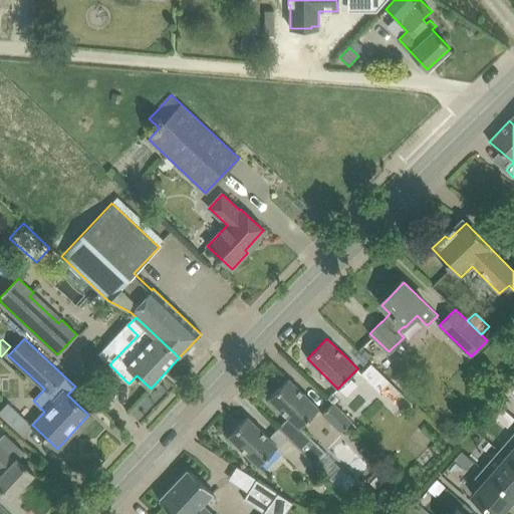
[(379,392),(390,381),(370,363),(360,373),(379,392)]
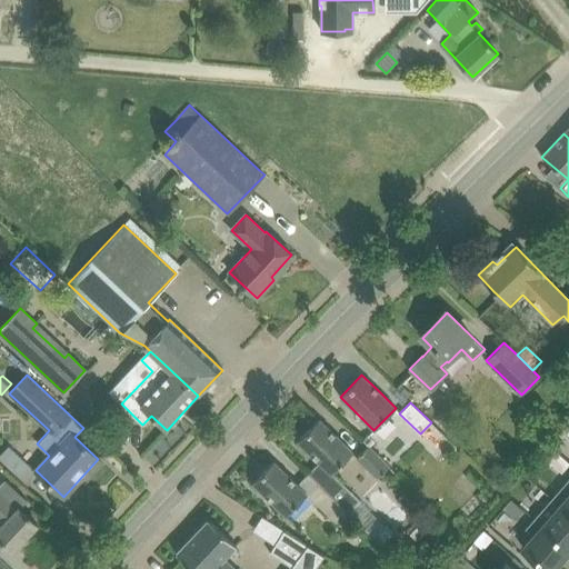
[(359,500),(332,473),(352,452),(319,419),(298,441),(319,462),(307,475),(327,492),(348,512),(359,500)]
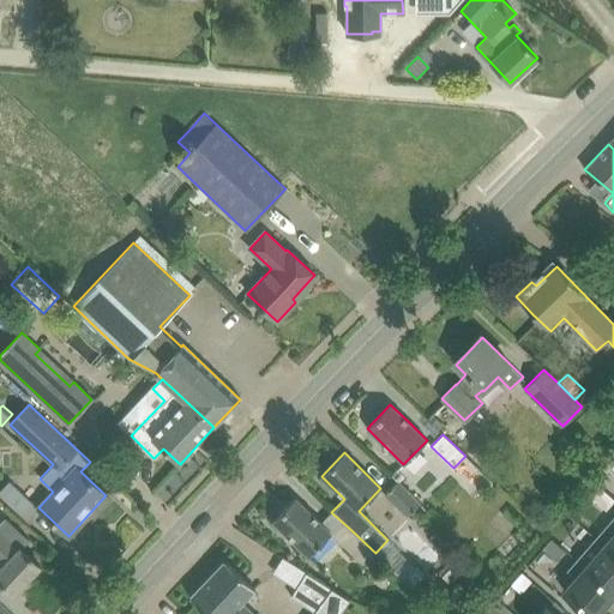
[(20,491),(10,481),(0,489),(0,495),(8,504),(20,491)]
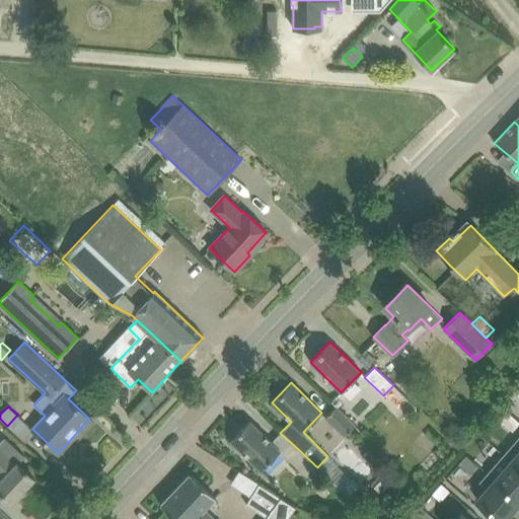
[(325,417),(345,436),(355,426),(336,406),(325,417)]
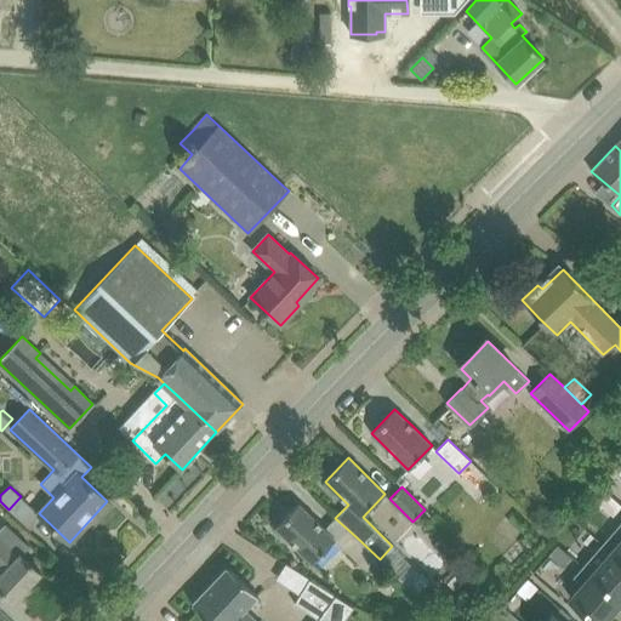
[(335,539),(315,520),(298,503),(275,528),(312,563),(335,539)]
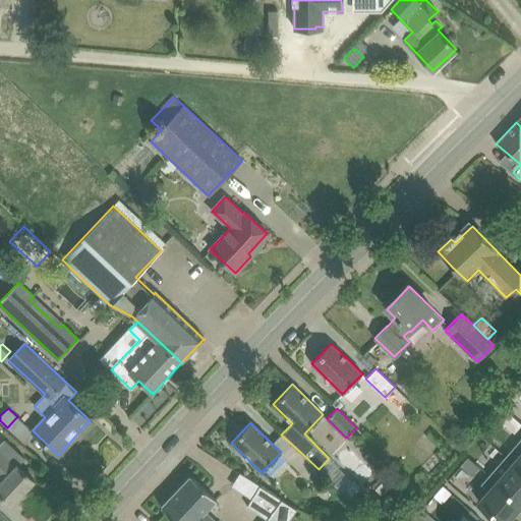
[(520,437),(505,456),(520,469),(520,437)]
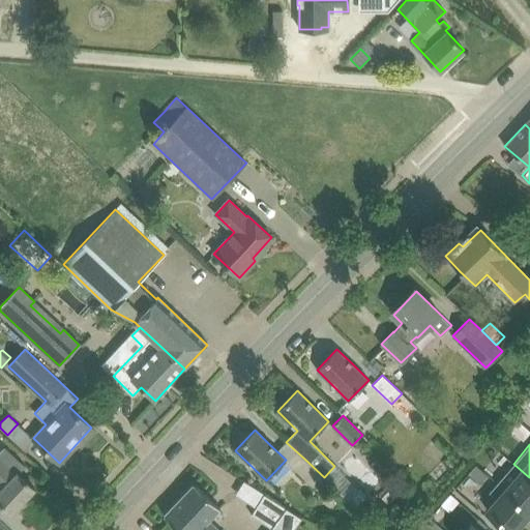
[(20,474),(19,473),(25,465),(3,446),(0,449),(0,486),(3,489),(0,492),(0,502),(11,513),(35,489),(20,474)]
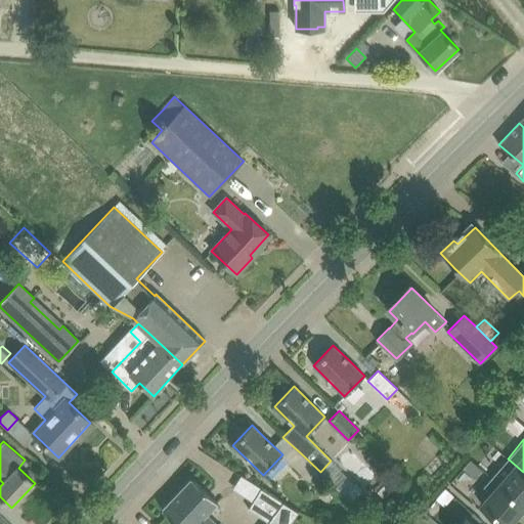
[(300,454),(291,464),(309,483),(320,472),(301,453),(300,454)]
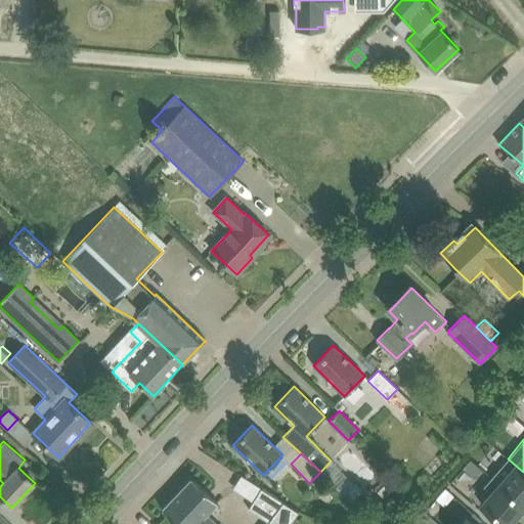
[(523,472),(508,459),(491,478),(523,507),(523,472)]
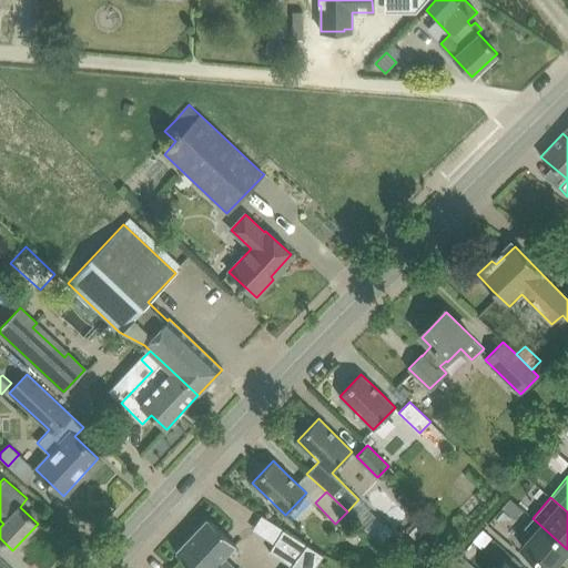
[(509,498),(501,507),(514,517),(521,508),(509,498)]
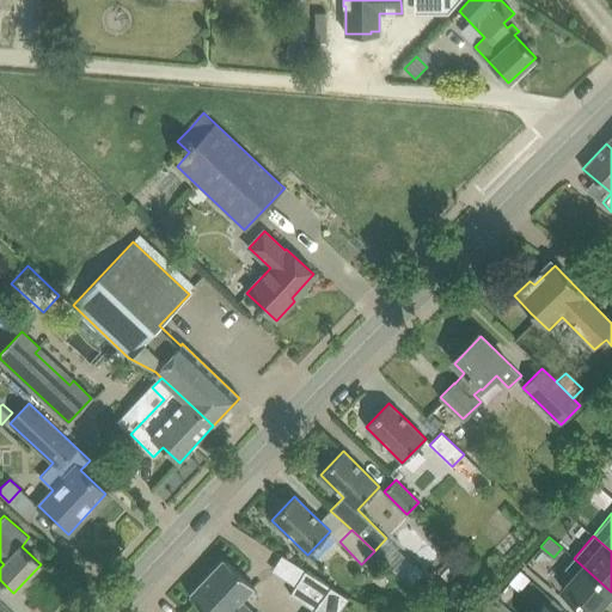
[(206,611),(252,611),(242,600),(255,587),(224,558),(189,594),(206,611)]
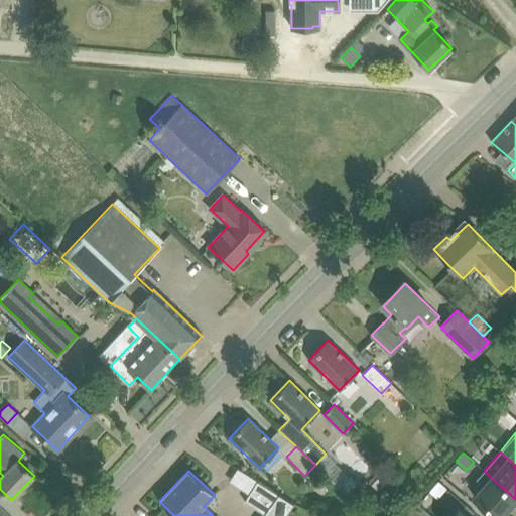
[(501,515),(515,499),(484,471),(476,479),(483,486),(474,497),(495,515),(501,515)]
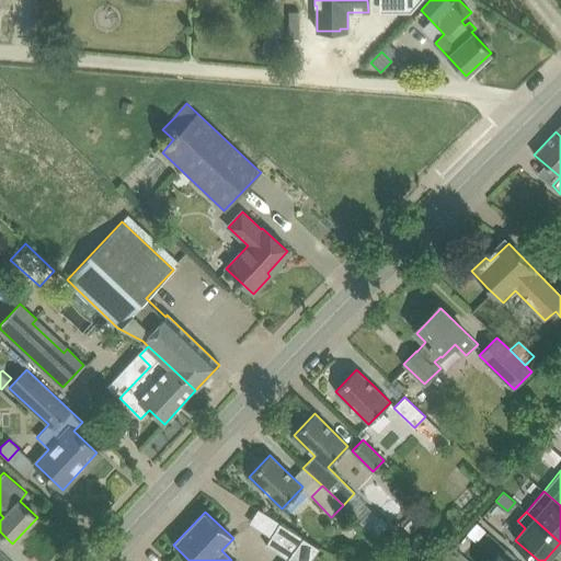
[(380,518),(368,529),(376,537),(388,526),(380,518)]
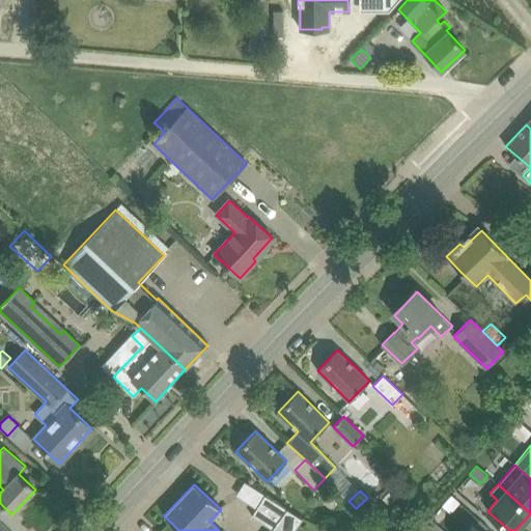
[(274,530),(287,509),(263,494),(250,514),(274,530)]
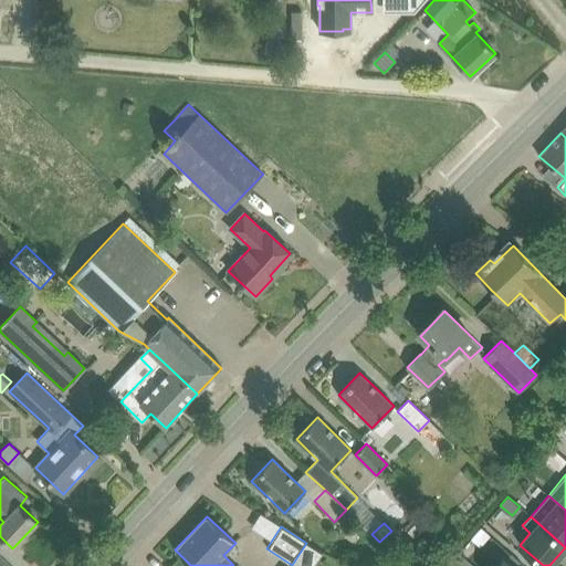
[(481,527),(471,540),(480,547),(490,535),(481,527)]
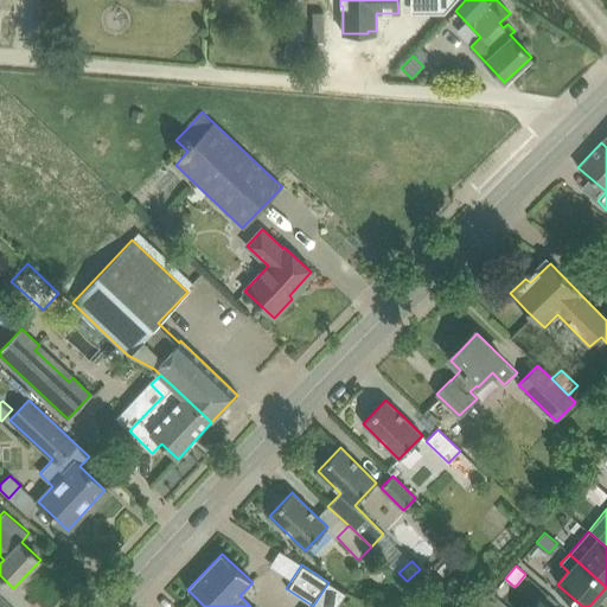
[(331,606),(369,606),(371,605),(337,593),(331,606)]
